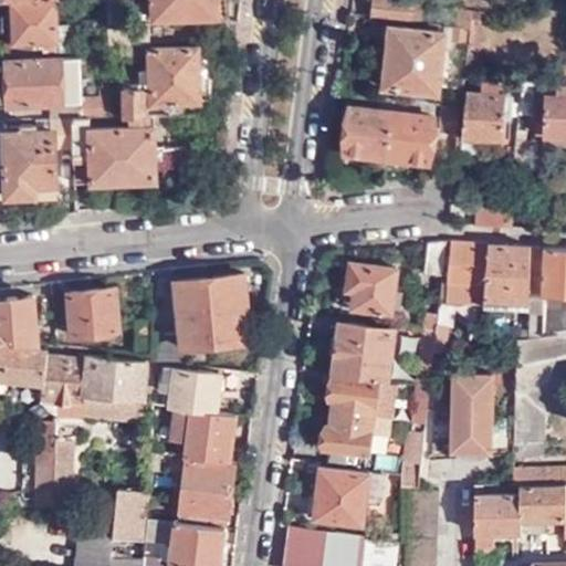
[(48,48),(49,51),(63,50),(61,0),(12,0),(13,48),(48,48)]
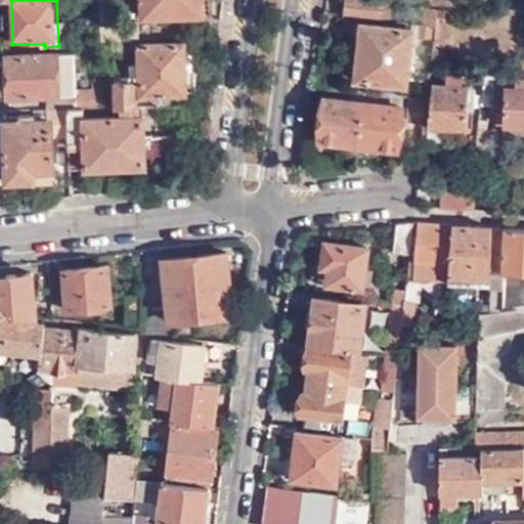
[(141,0),(142,16),(203,15),(202,0),(141,0)]
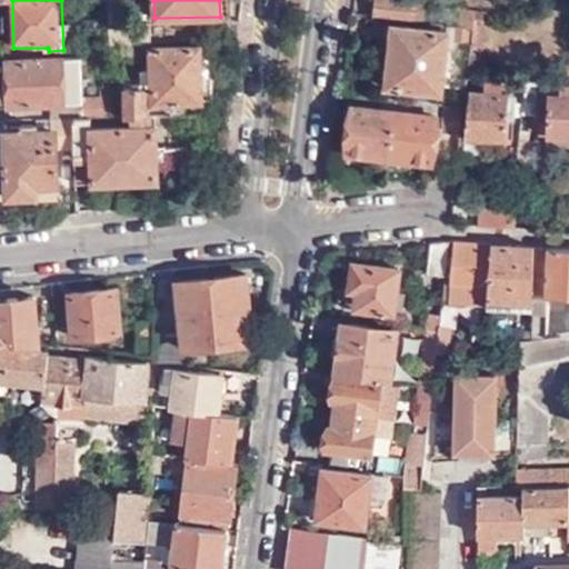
[(379,0),(377,17),(428,22),(429,2),(413,0),(379,0)]
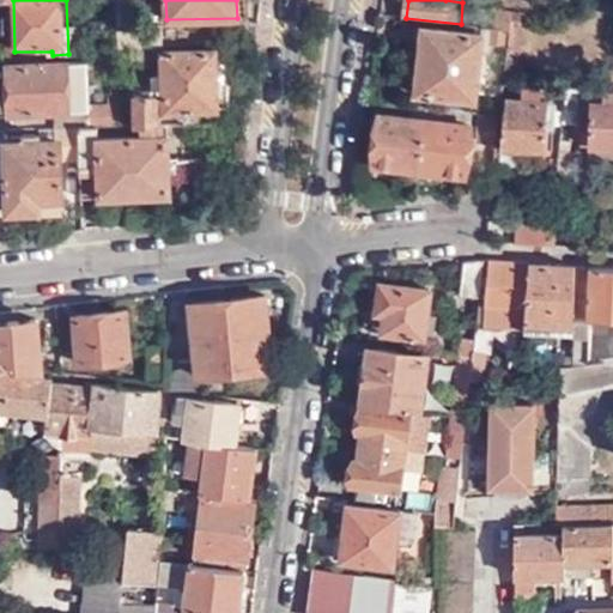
[(498,7),(497,28),(511,30),(514,10),(498,7)]
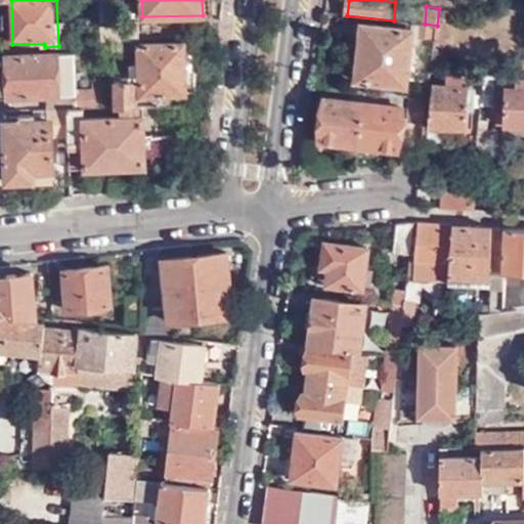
[(408,85),(415,29),(362,24),(356,79),(408,85)]
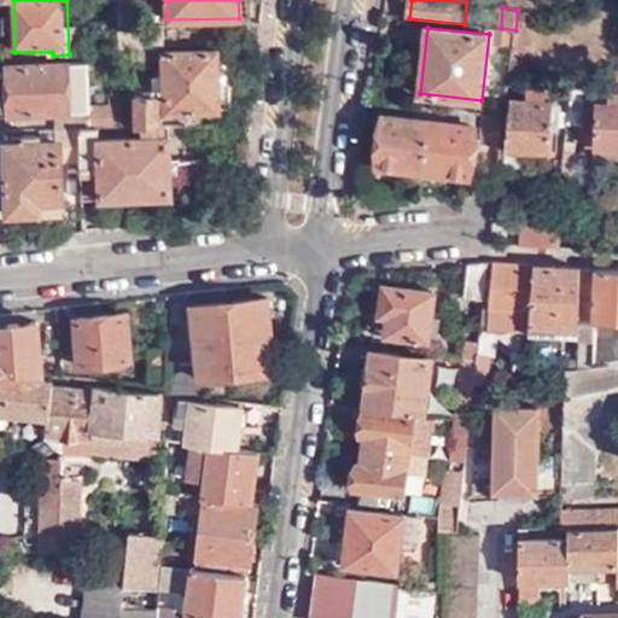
[(516,30),(494,28),(493,45),(513,47),(516,30)]
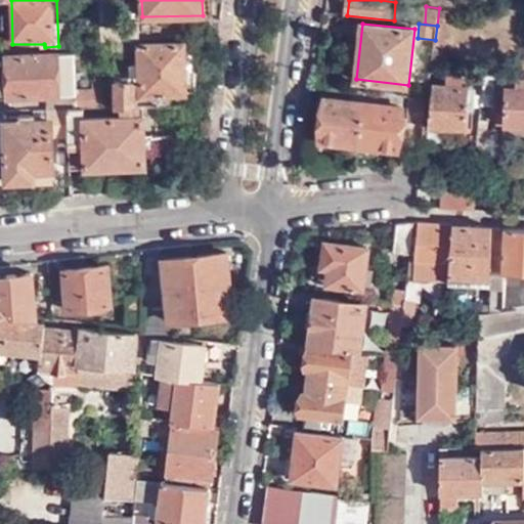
[(134,52),(134,40),(120,41),(120,52),(134,52)]
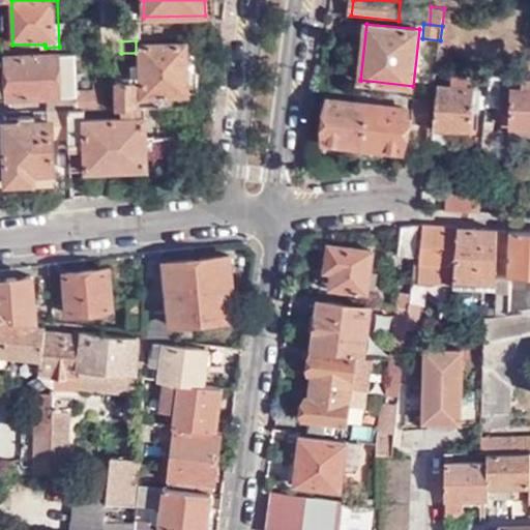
[(119,109),(138,108),(138,96),(199,94),(199,87),(204,88),(203,61),(187,61),(186,43),(142,46),(143,82),(119,82),(119,109)]
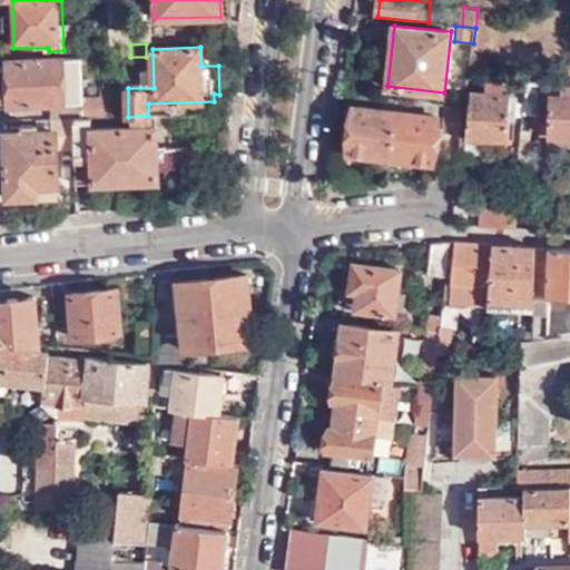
[(53,105),(53,119),(75,119),(91,118),(115,117),(112,89),(102,89),(102,100),(84,100),(82,58),(9,60),(10,65),(0,65),(0,99),(10,100),(11,105),(53,105)]
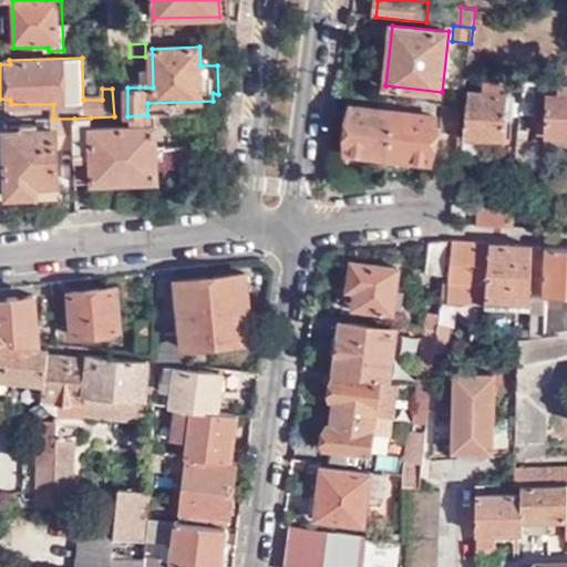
[(502,92),(502,81),(484,80),(483,93),(470,91),(466,137),(506,140),(511,93),(502,92)]
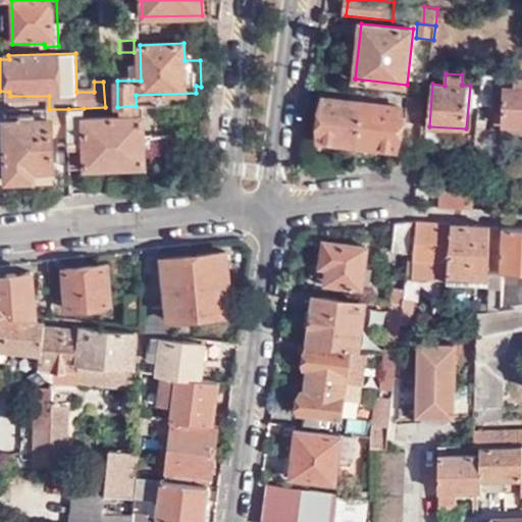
[(468,82),(482,83),(483,75),(469,74),(468,82)]
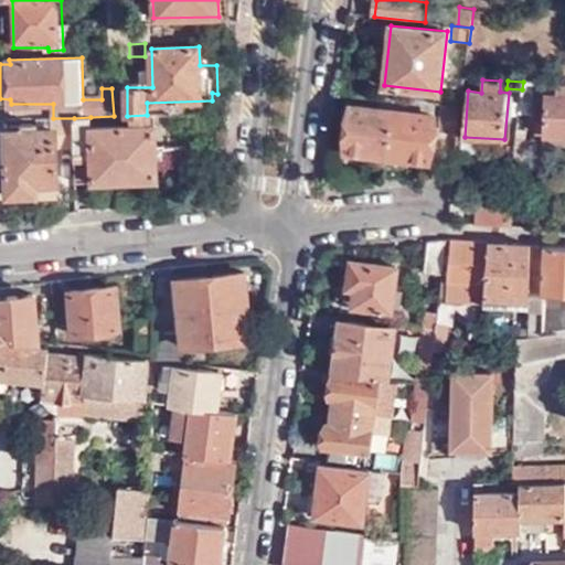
[(564,132),(564,83),(557,83),(557,96),(546,95),(546,83),(523,82),(522,89),(520,114),(537,115),(537,131),(564,132)]
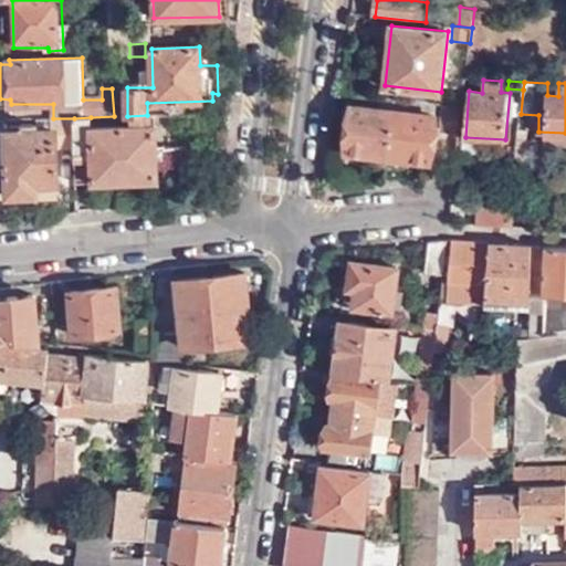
[(384,96),(354,93),(350,104),(346,150),(388,156),(394,109),(379,107),(384,96)]
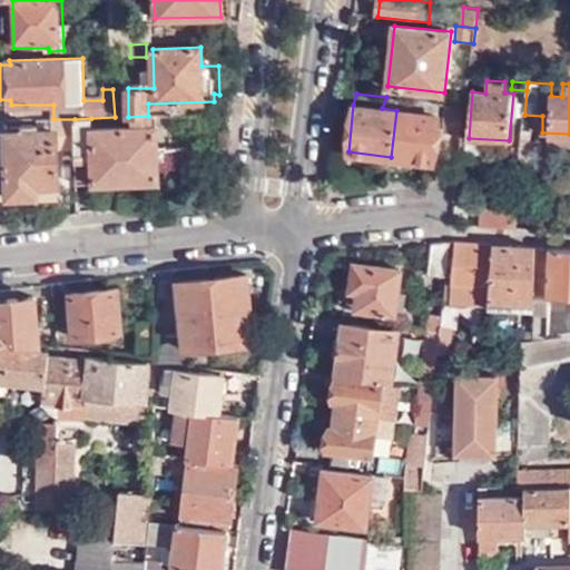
[(442,135),(463,137),(465,108),(446,105),(442,135)]
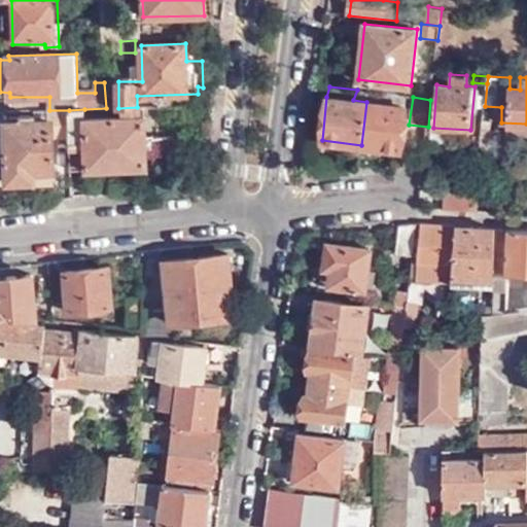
[(366,102),(361,145),(402,149),(407,106),(366,102)]
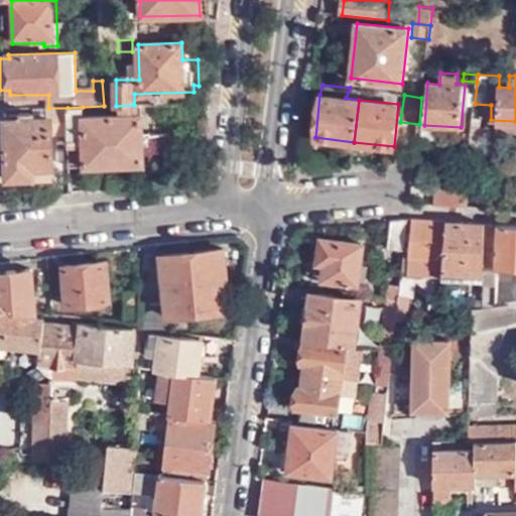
[(69,136),(70,167),(143,163),(142,114),(84,117),(83,107),(68,108),(69,136)]
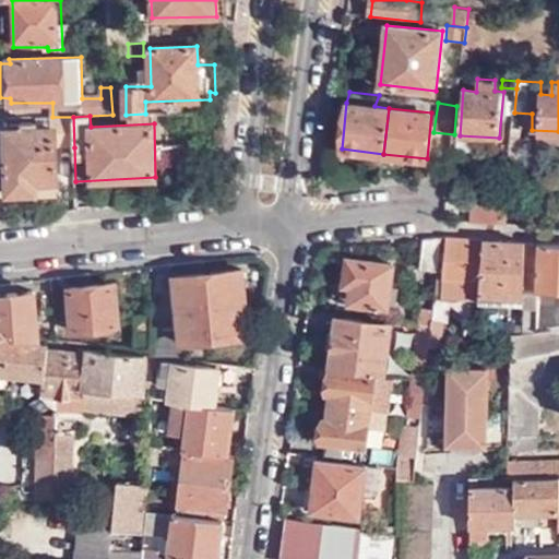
[(73,117),(52,117),(52,122),(15,123),(16,130),(7,130),(8,193),(36,192),(36,182),(58,182),(56,147),(74,147),(73,117)]
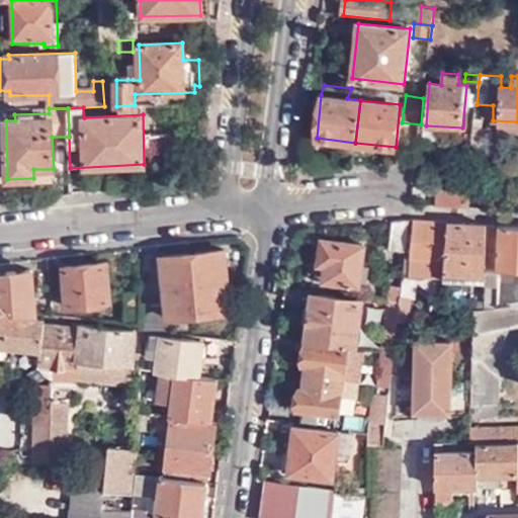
[(473,128),(468,164),(486,166),(489,132),(473,128)]
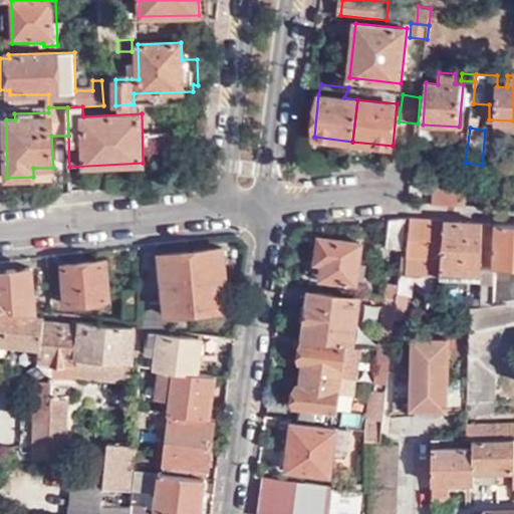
[(33,168),(33,177),(33,181),(53,180),(53,168),(33,168)]
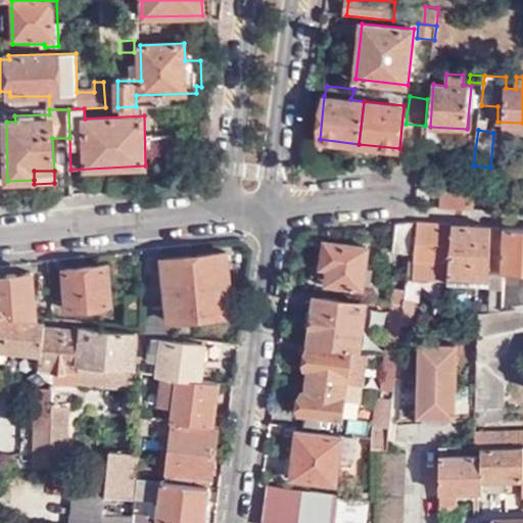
[(445,207),(468,209),(470,191),(442,189),(440,203),(445,207)]
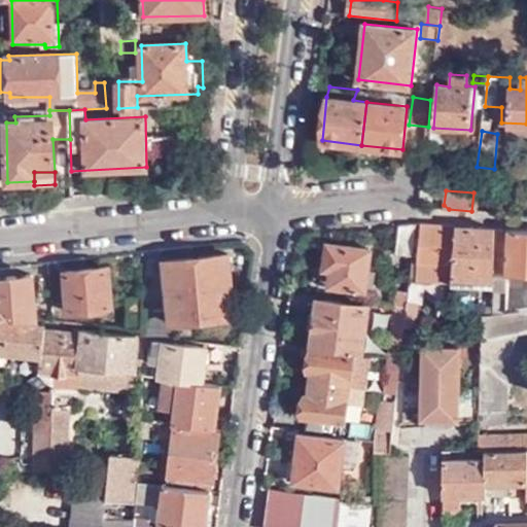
[(412,256),(416,224),(400,225),(396,254),(412,256)]
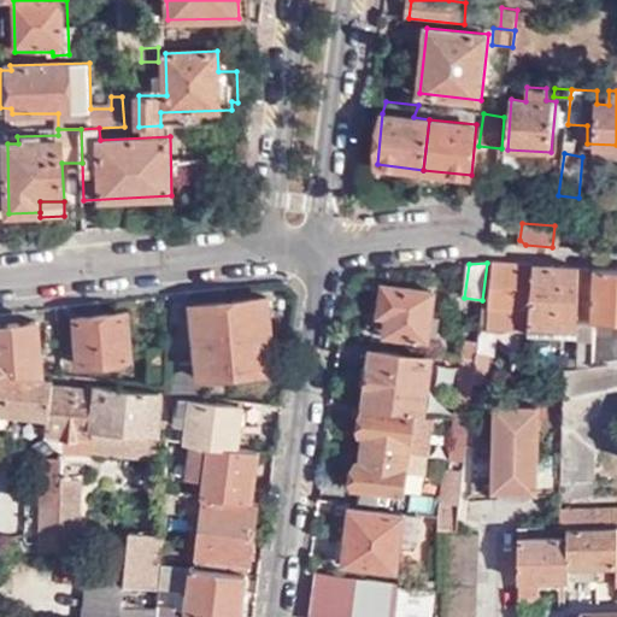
[(529,324),(534,264),(487,263),(482,300),(480,327),(529,331),(529,324)]
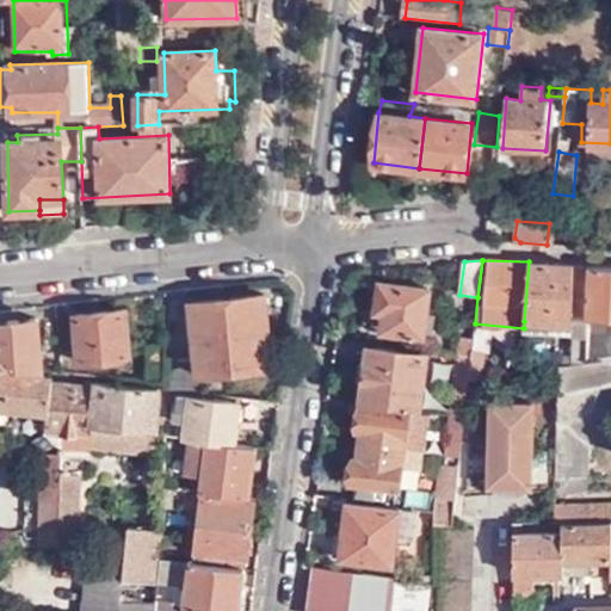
[(573,316),(575,264),(529,261),(524,321),(561,322),(561,328),(573,329),(573,316)]
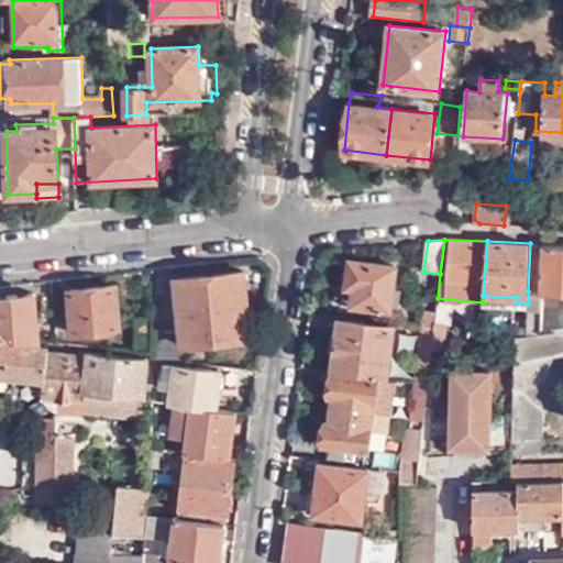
[(562,329),(562,244),(530,243),(528,291),(545,291),(544,307),(541,332),(562,329)]
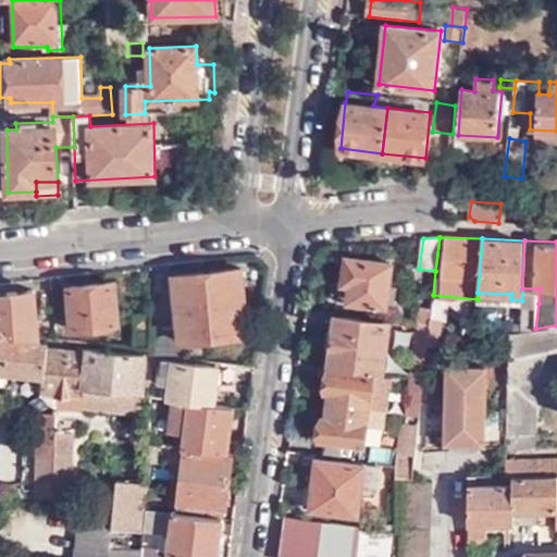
[(351,284),(349,300),(385,306),(391,263),(346,257),(343,283),(351,284)]
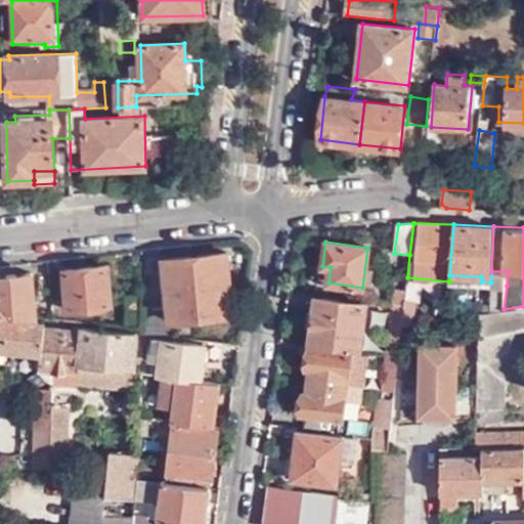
[(141,334),(229,344),(229,336),(171,330),(171,320),(232,314),(225,253),(164,258),(169,308),(141,308),(141,326),(141,334)]
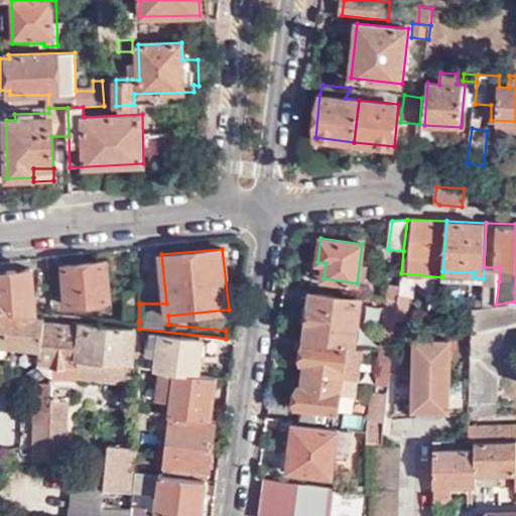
[(139,303),(140,289),(109,291),(106,260),(67,264),(69,302),(105,300),(105,318),(139,321),(139,303)]
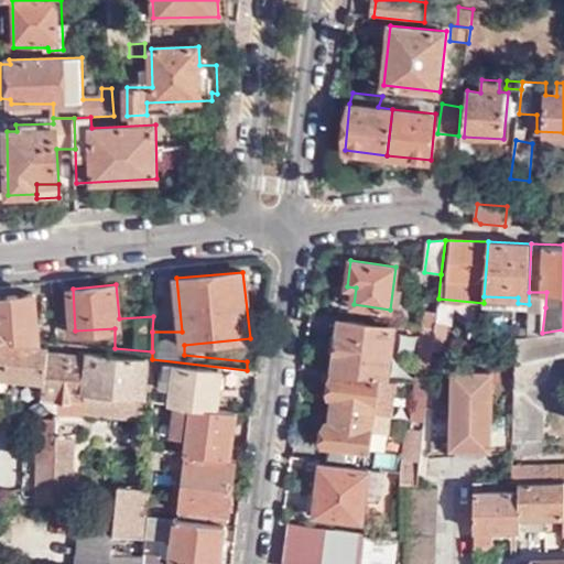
[(35,293),(0,296),(0,336),(12,338),(40,340),(35,293)]
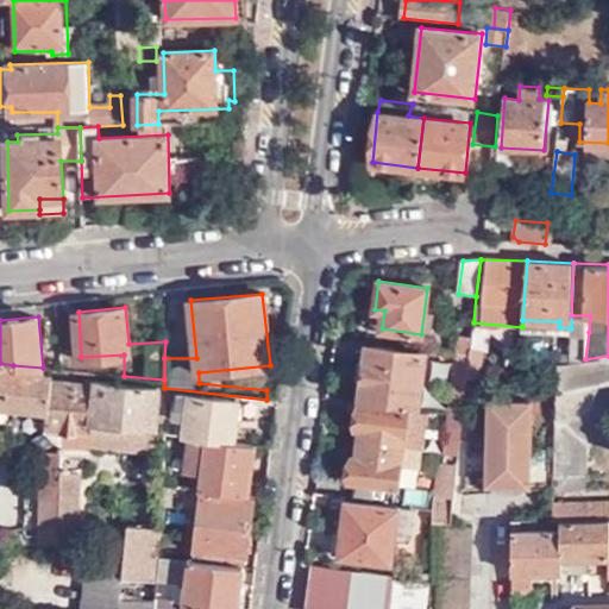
[(571,362),(585,359),(589,332),(573,332),(571,362)]
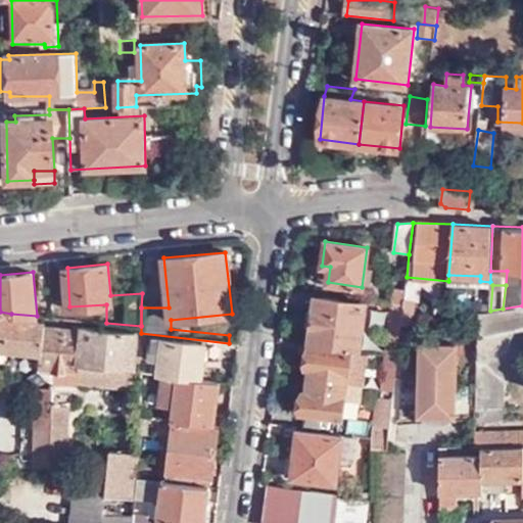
[(403,304),(405,290),(393,288),(392,303),(403,304)]
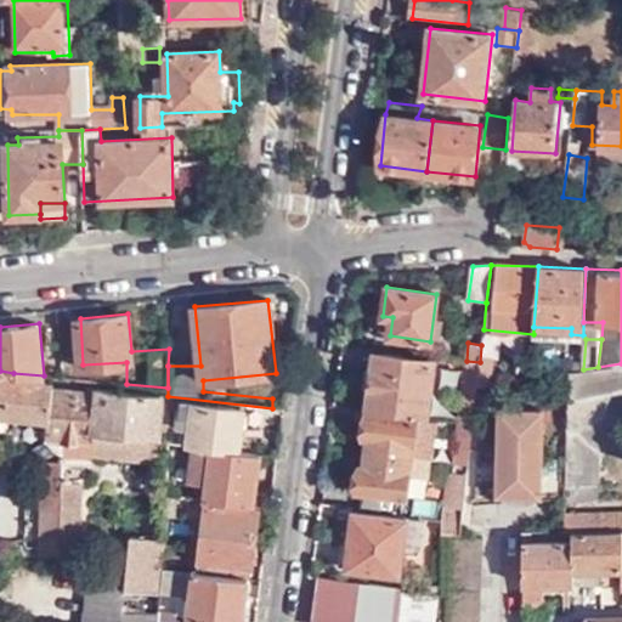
[(369,388),(368,408),(427,416),(434,361),(375,352),(373,368),(365,371),(363,384),(369,388)]
